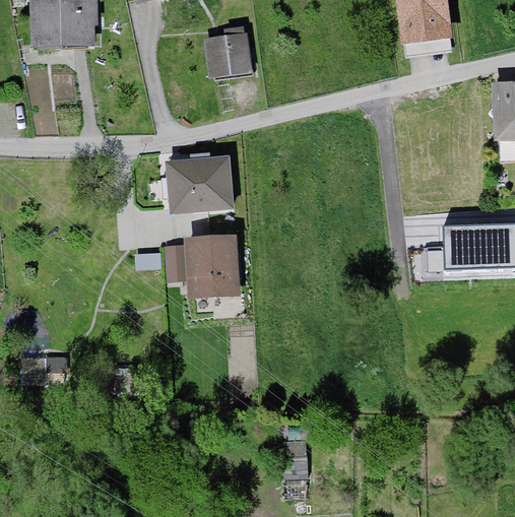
[(29,0),(34,50),(103,45),(99,0),(29,0)]
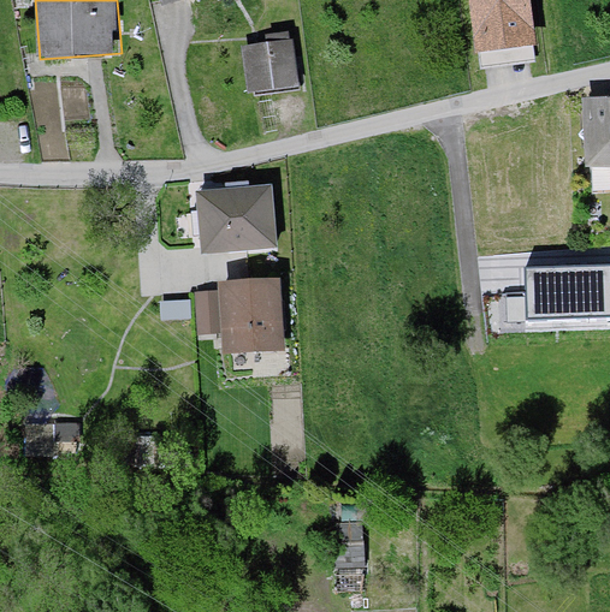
[(469,0),(478,52),(537,43),(529,0),(469,0)]
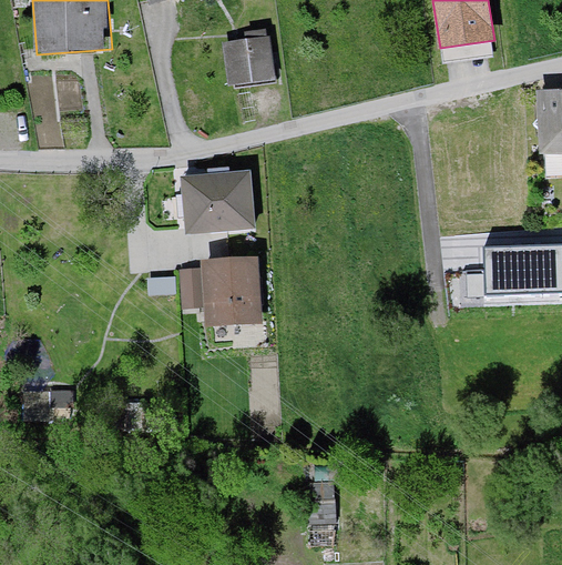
[(276,36),(225,39),(227,88),(278,86),(276,36)]
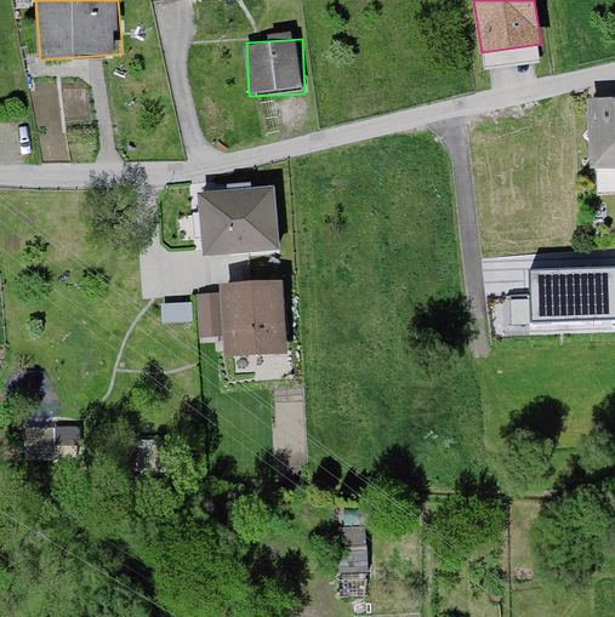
[(614,95),(587,97),(591,169),(614,167),(614,95)]
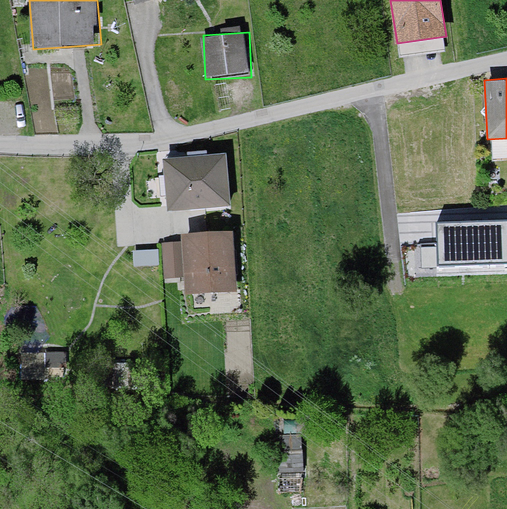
[(230,149),(164,157),(170,211),(236,204),(230,149)]
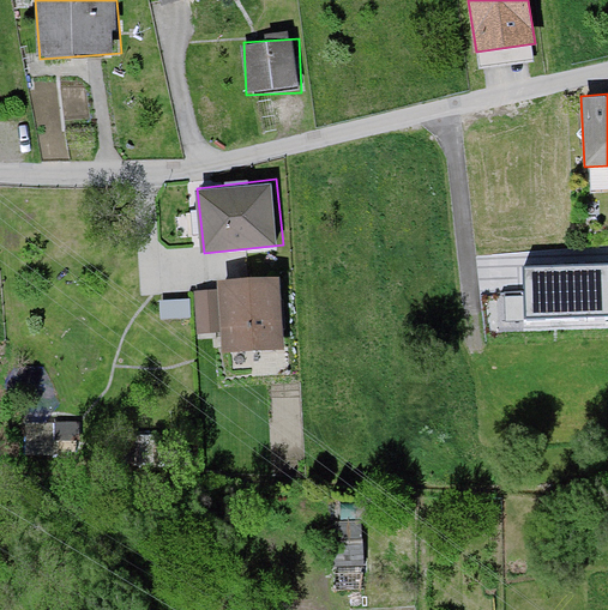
[(505,294),(505,319),(607,316),(607,267),(606,267),(606,258),(518,260),(519,293),(505,294)]
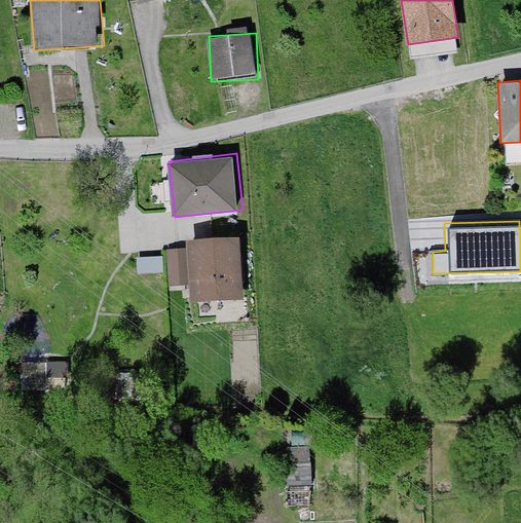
[(246,238),(178,241),(182,314),(249,311),(246,238)]
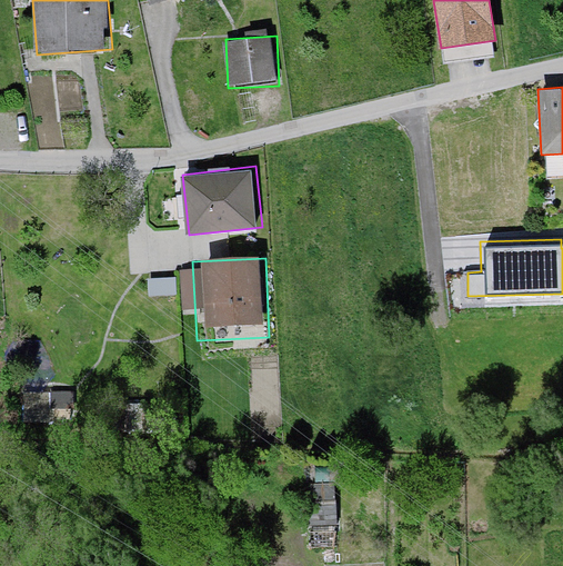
[(328,515),(332,482),(312,479),(308,513),(328,515)]
